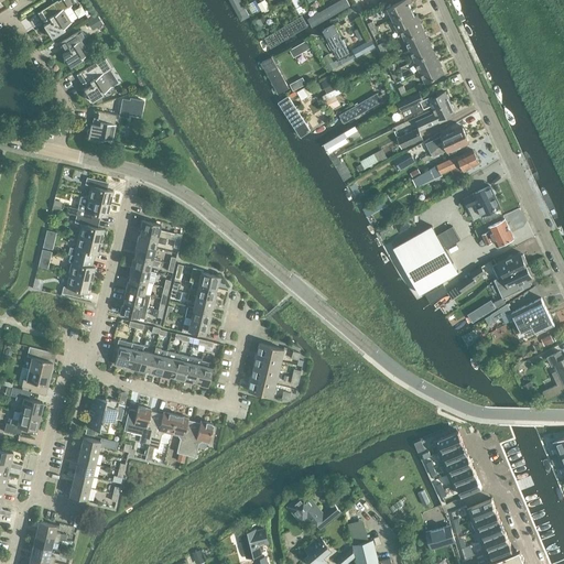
[(57,0),(40,11),(39,12),(46,23),(44,25),(46,29),(45,31),(46,33),(47,34),(50,34),(52,38),(66,30),(64,28),(72,22),(71,21),(77,17),(71,7),(73,6),(68,0),(60,0),(58,1),(57,0)]
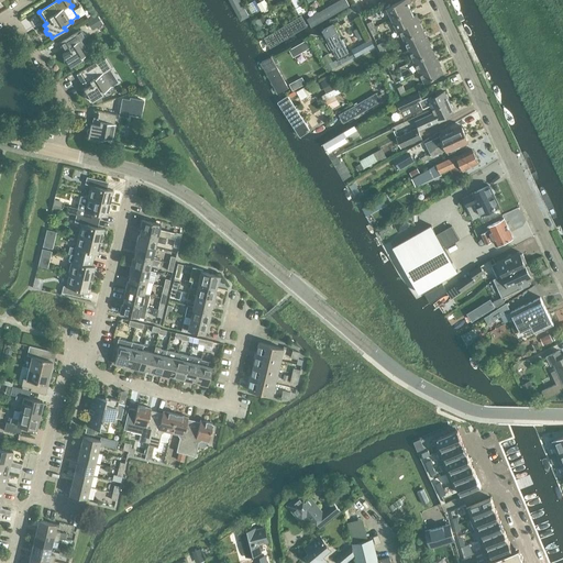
[(230,0),(241,20),(249,15),(240,0),(230,0)]
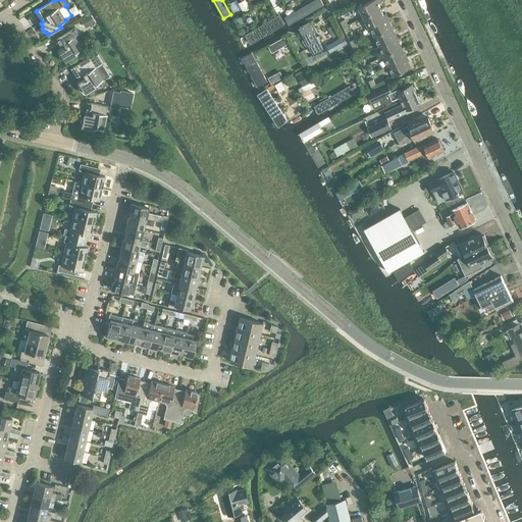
[(246,0),(244,0),(239,3),(243,10),(250,6),(246,0)]
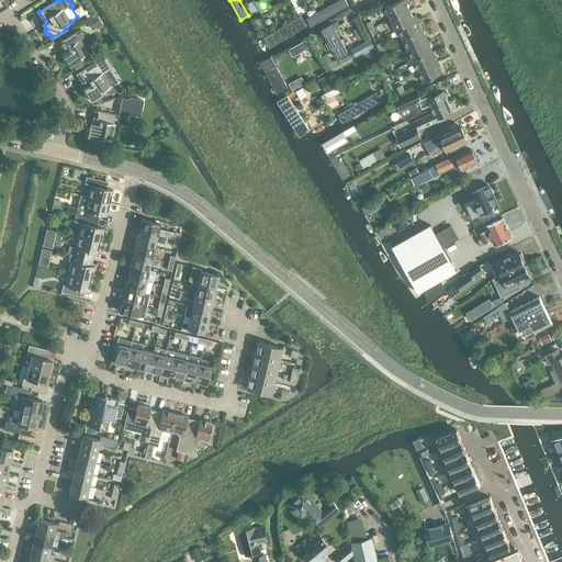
[(300,0),(292,0),(300,13),(306,10),(300,0)]
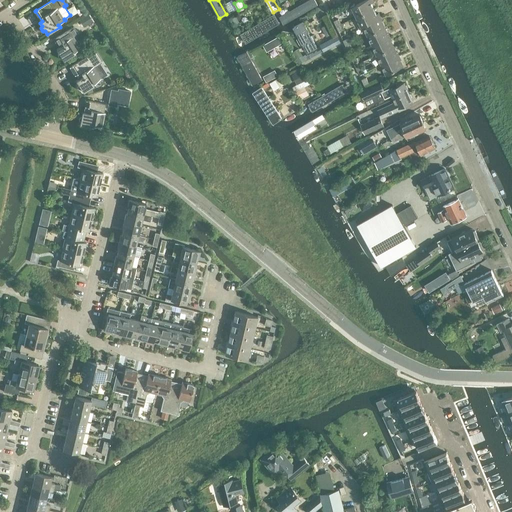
[(284,24),(317,4),(314,0),(308,0),(280,17),(284,24)]
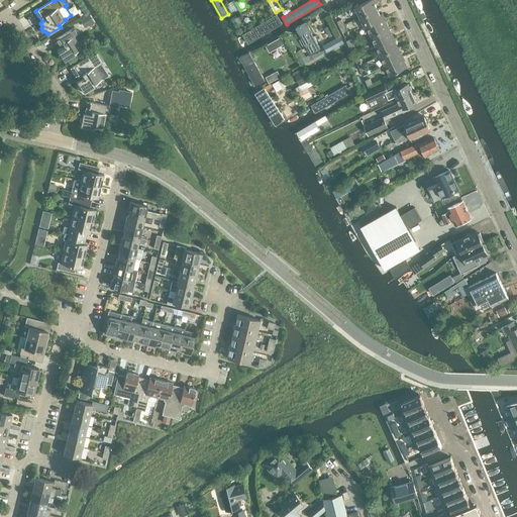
[(369,0),(355,7),(359,16),(378,8),(376,2),(378,1),(377,0),(369,0)]
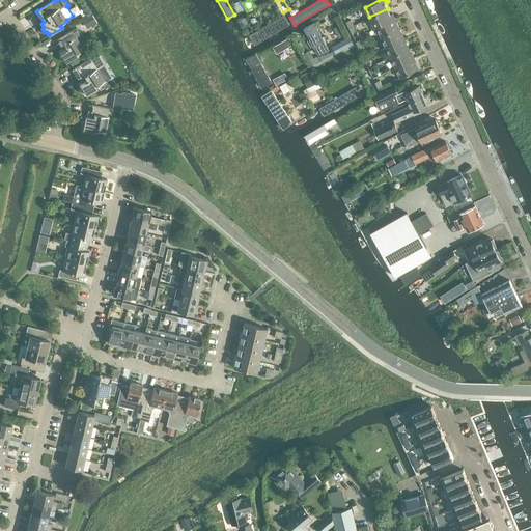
[(391,14),(388,8),(369,17),(374,28),(376,27),(376,26),(395,18),(394,17),(395,17),(393,12),(391,14)]
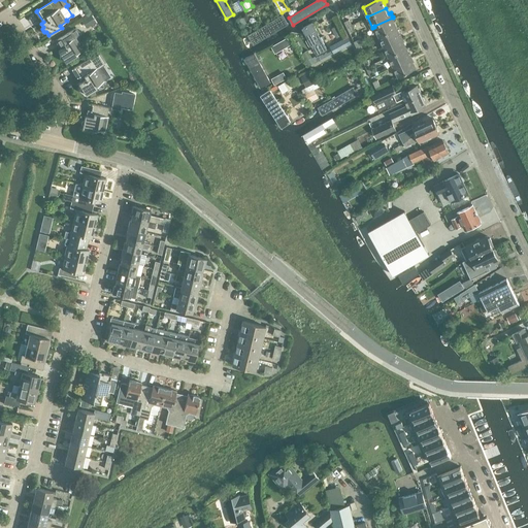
[(283,14),(258,29),(249,35),(254,44),(288,24),(283,14)]
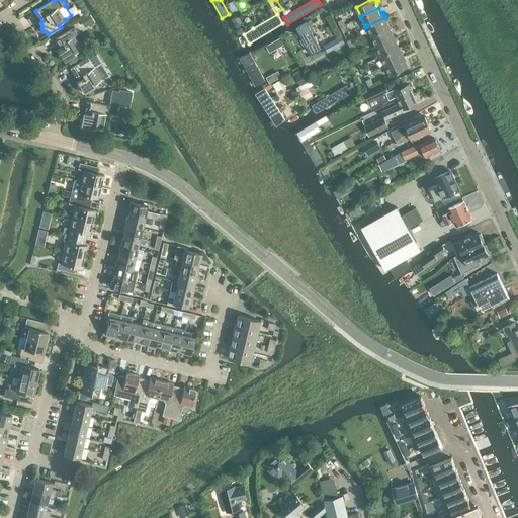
[(88,15),(82,19),(86,26),(87,24),(92,21),(88,15)]
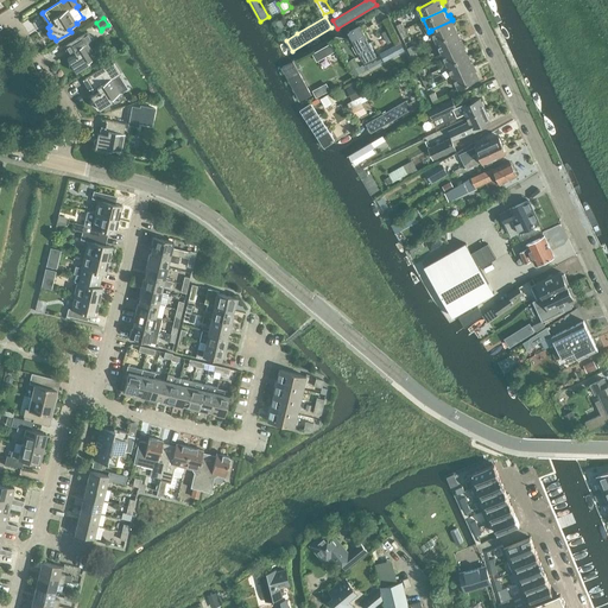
[(457,32),(453,20),(431,30),(431,31),(436,42),(457,32)]
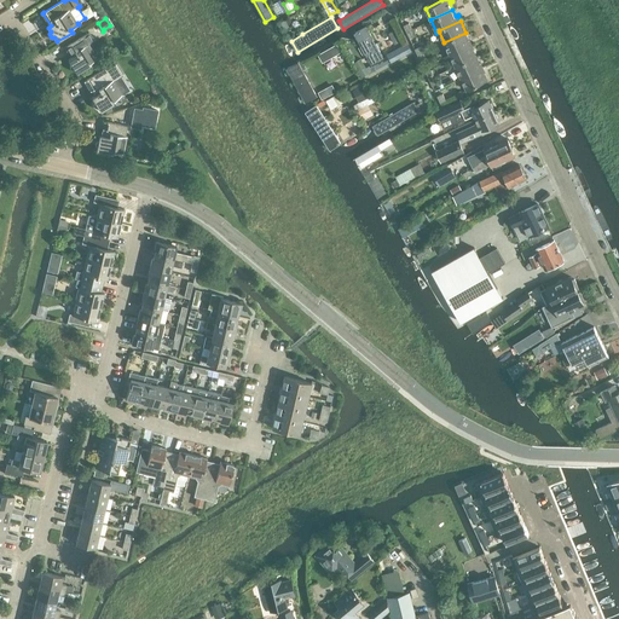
[(366,25),(354,33),(371,64),(385,57),(366,25)]
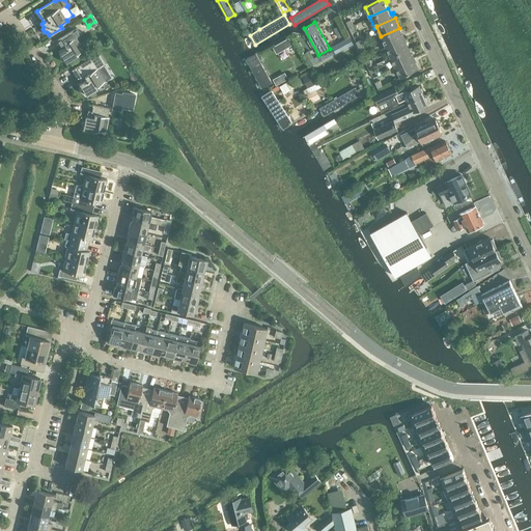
[(61,55),(60,57),(61,58),(62,60),(64,60),(66,63),(79,56),(78,53),(85,49),(78,36),(81,34),(77,28),(58,39),(63,49),(59,51),(61,55)]
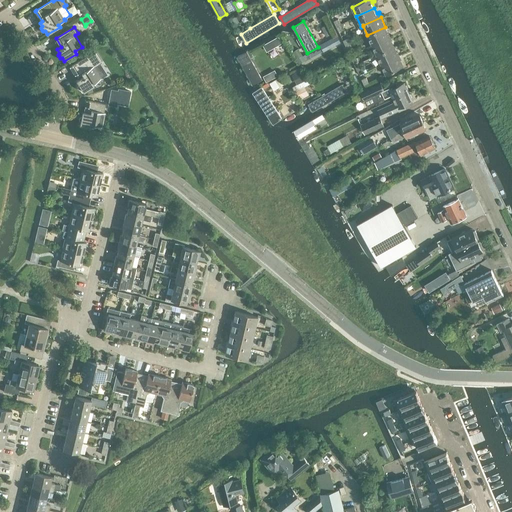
[(390,37),(385,27),(367,35),(372,45),(390,37)]
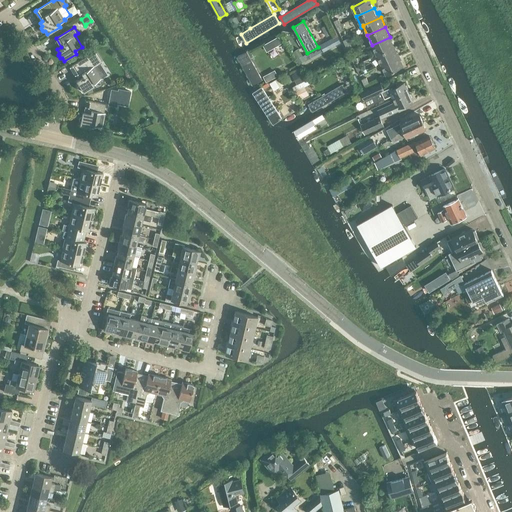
[(334,36),(319,44),(322,48),(323,51),(330,47),(337,43),(340,41),(337,34),(334,36)]
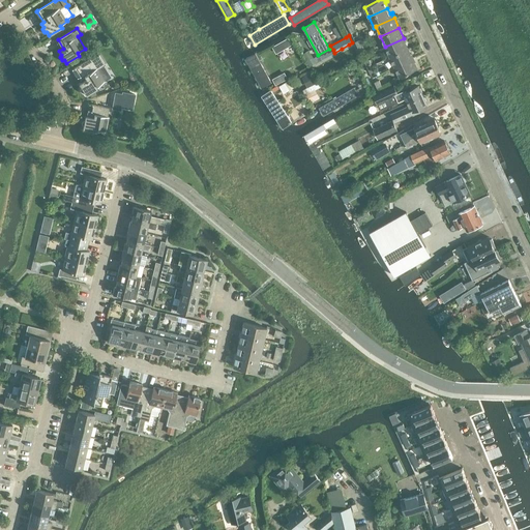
[(288,38),(282,41),(285,48),(292,45),(288,38)]
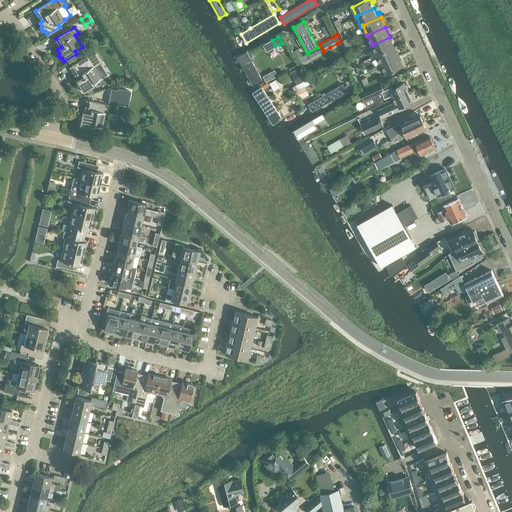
[(395,47),(390,37),(372,45),(377,55),(395,47)]
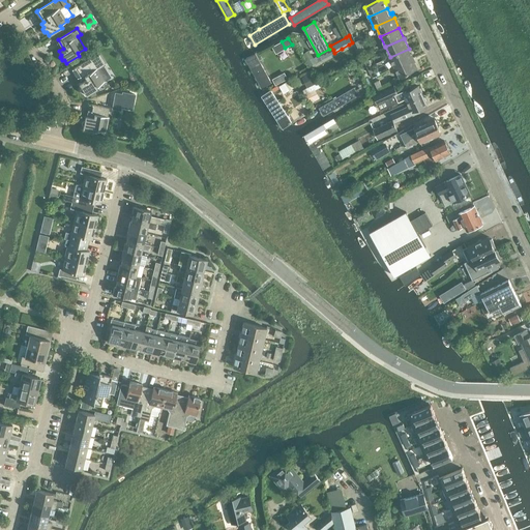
[(394,67),(413,58),(409,49),(390,57),(394,67)]
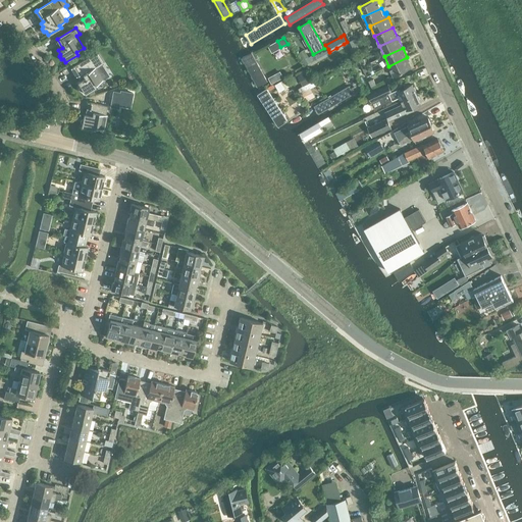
[(305,49),(299,52),(306,64),(311,61),(305,49)]
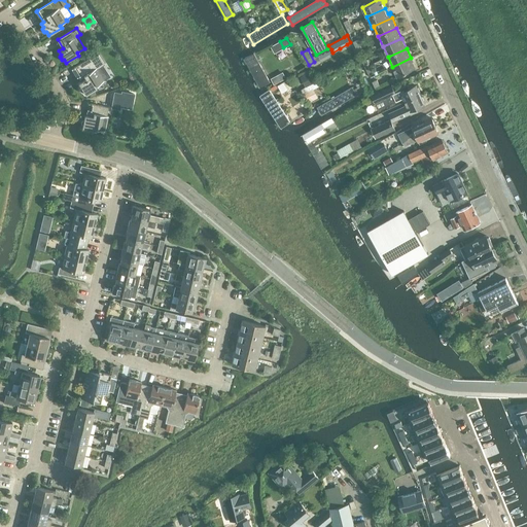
[(259,83),(269,78),(255,51),(245,57),(259,83)]
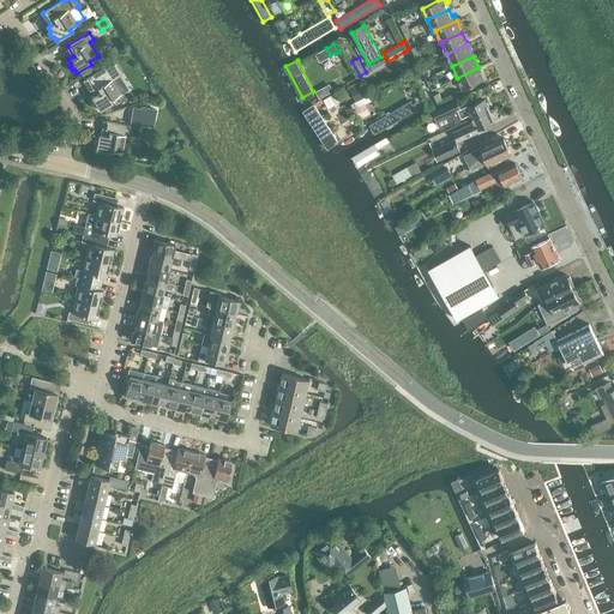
[(94,96),(91,97),(95,101),(94,103),(94,106),(96,107),(97,107),(101,112),(115,102),(114,100),(122,95),(114,80),(122,76),(115,64),(107,70),(106,67),(84,80),(94,96)]
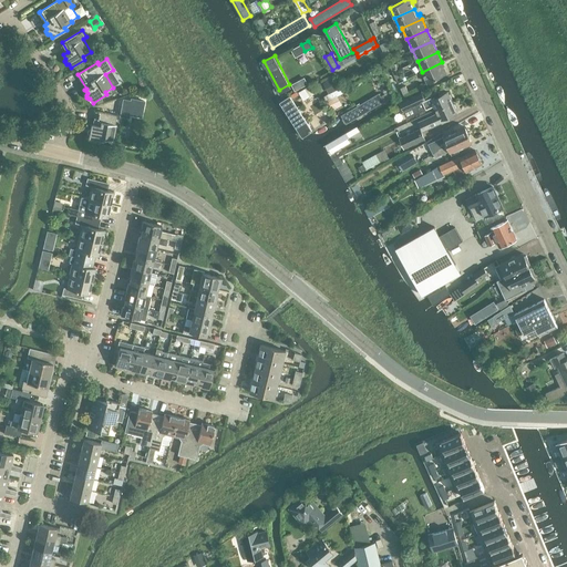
[(447,73),(442,62),(422,72),(428,83),(447,73)]
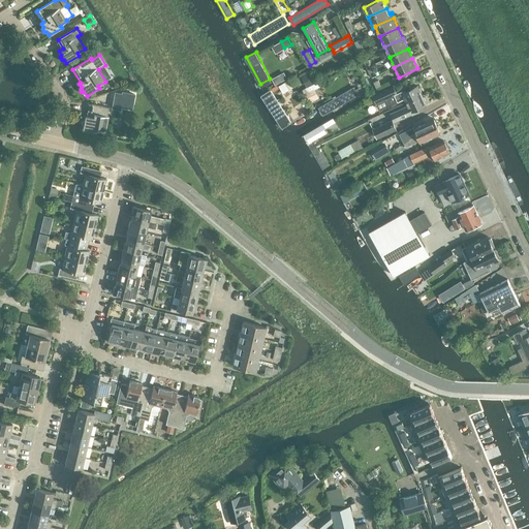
[(317,82),(311,69),(300,75),(307,88),(317,82)]
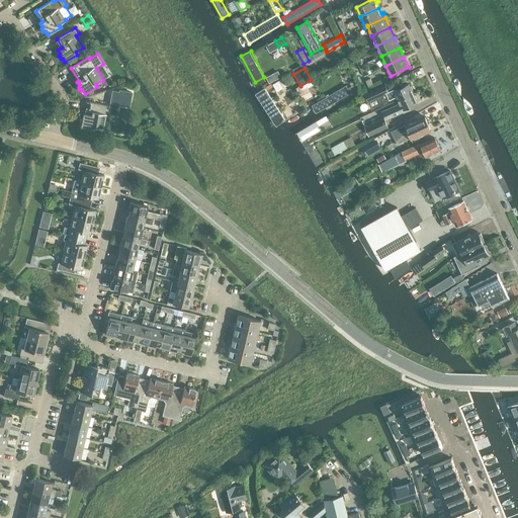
[(269,83),(281,77),(278,71),(266,77),(269,83)]
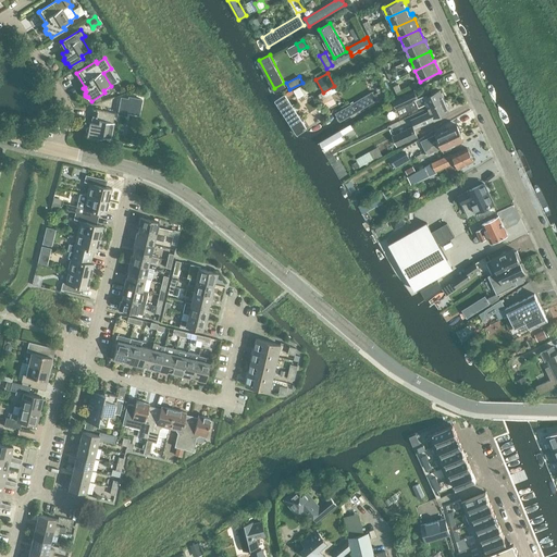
[(304,83),(294,88),(299,96),(308,90),(304,83)]
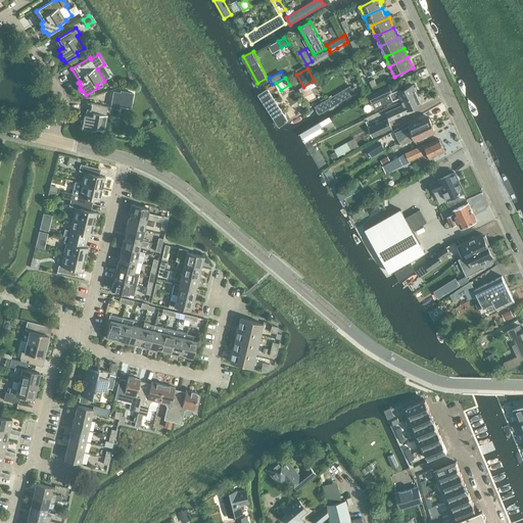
[(357,95),(365,91),(358,80),(353,83),(354,84),(353,85),(357,90),(354,91),(357,95)]
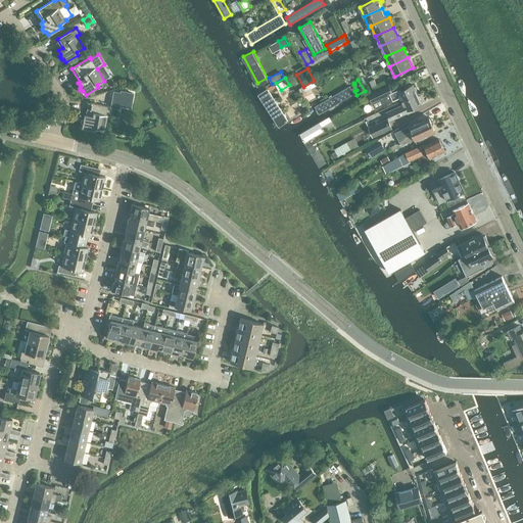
[(399,97),(401,101),(417,94),(416,92),(417,91),(415,87),(414,86),(413,85),(398,91),(397,89),(391,92),(388,85),(369,94),(373,103),(375,108),(383,104),(399,97)]
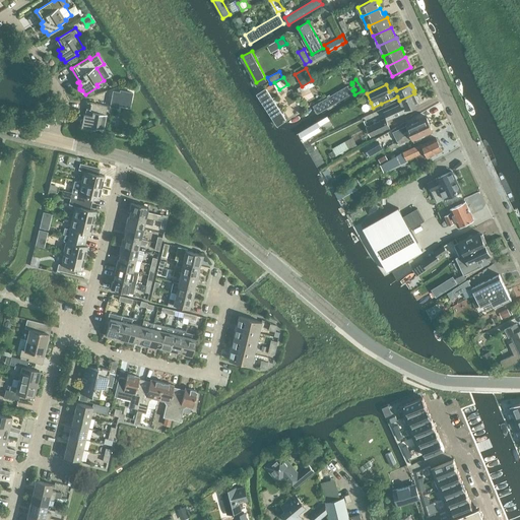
[(320,112),(352,92),(348,85),(316,105),(320,112)]
